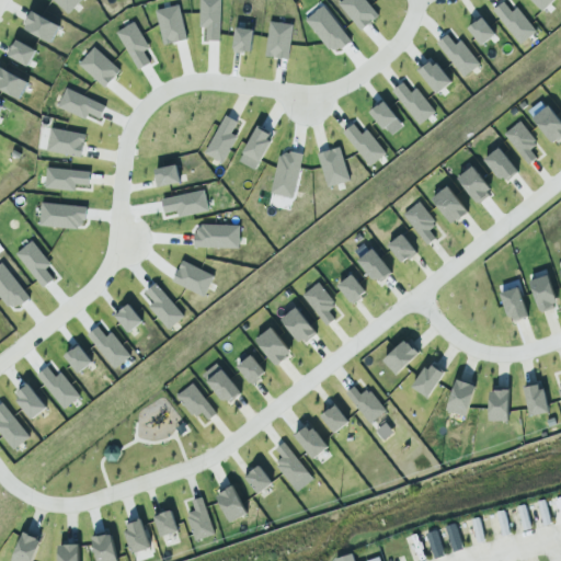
[(78,0),(67,12),(54,0),(78,0)]
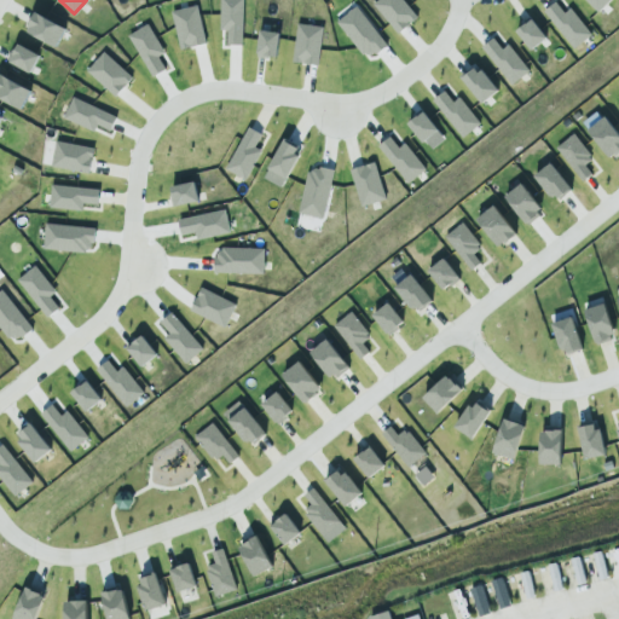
[(219,0),(242,0),(242,36),(242,44),(226,42),(226,29),(219,28),(219,12),(219,0)]
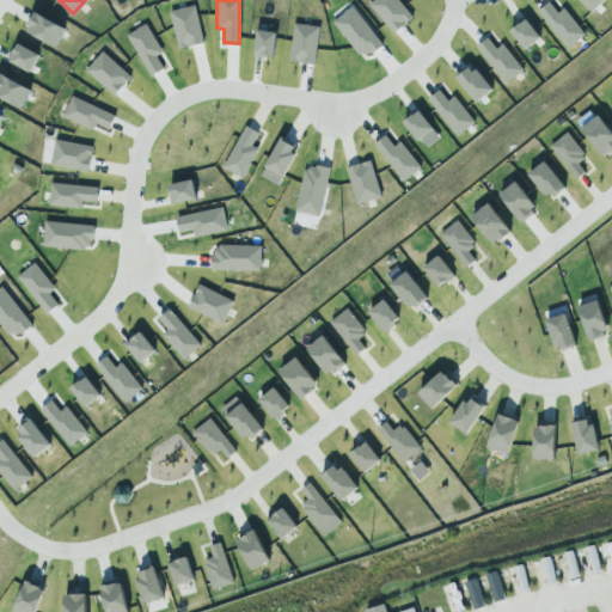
[(368,2),(371,0),(398,0),(403,5),(412,16),(392,32),(384,22),(368,2)]
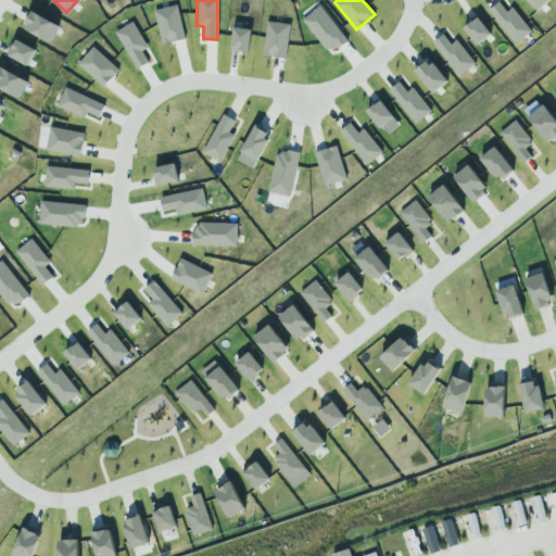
[(497,0),(488,9),(494,17),(514,42),(530,29),(525,23),(512,7),(506,11),(497,0)]
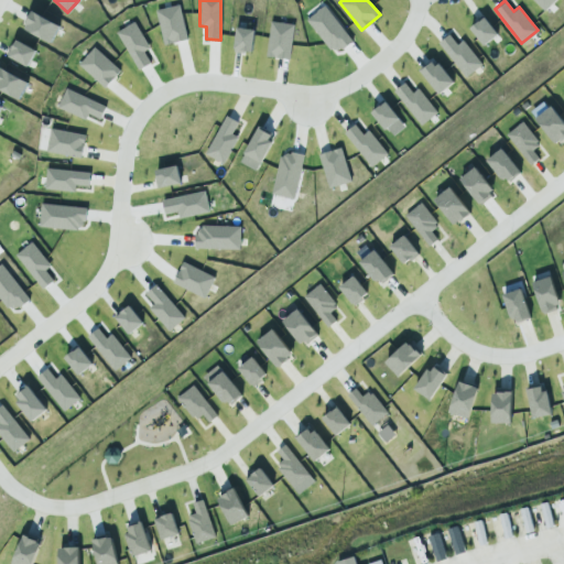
[(535,0),(543,8),(545,10),(555,0),(535,0)]
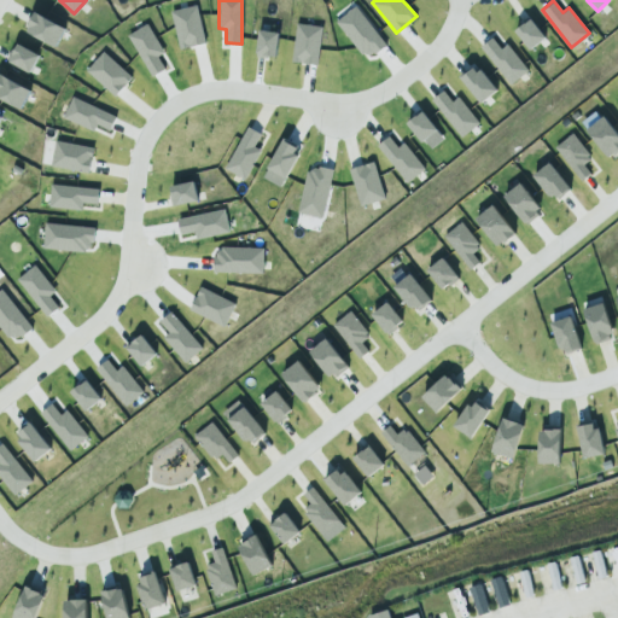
[(170,10),(194,4),(197,13),(204,42),(179,48),(174,25),(170,10)]
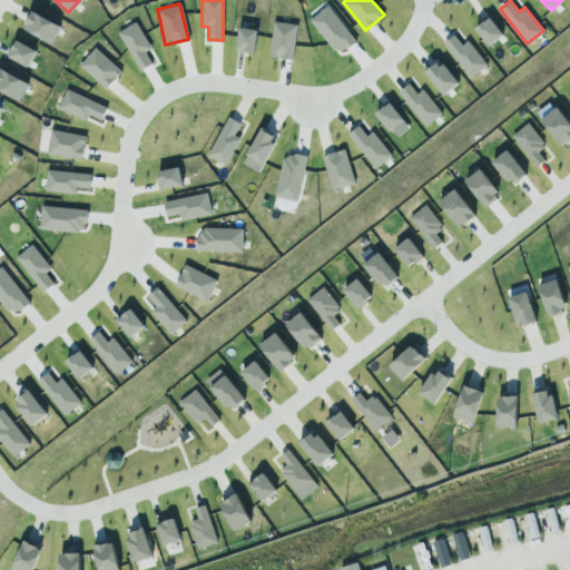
[(327,5),(347,29),(356,40),(345,49),(344,46),(343,47),(341,49),(337,49),(335,47),(333,49),(328,42),(308,19),(327,5)]
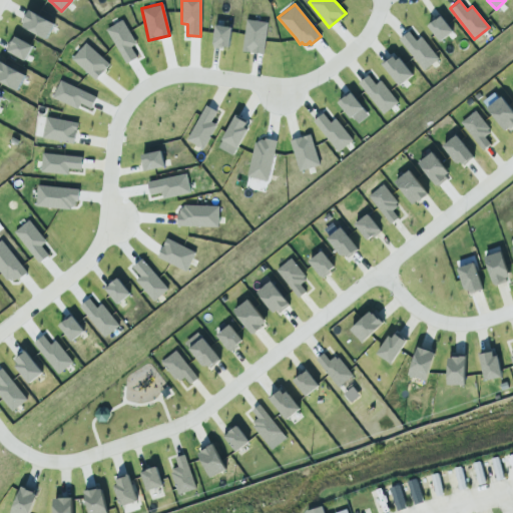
[(28,8),(25,13),(26,14),(22,21),(24,21),(22,25),(35,32),(45,38),(54,22),(37,13),(28,8)]
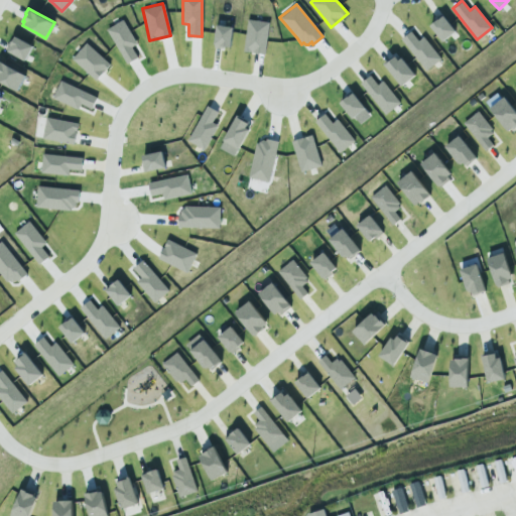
[(429,24),(442,14),(448,23),(455,30),(441,40),(436,33),(429,24)]
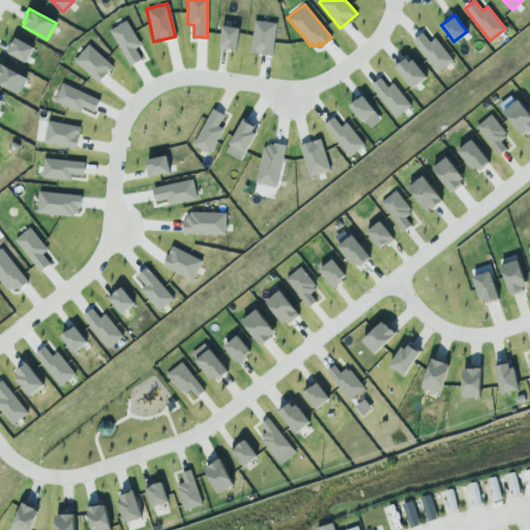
[(109,29),(118,43),(130,64),(141,58),(135,48),(141,43),(133,31),(125,19),(109,29)]
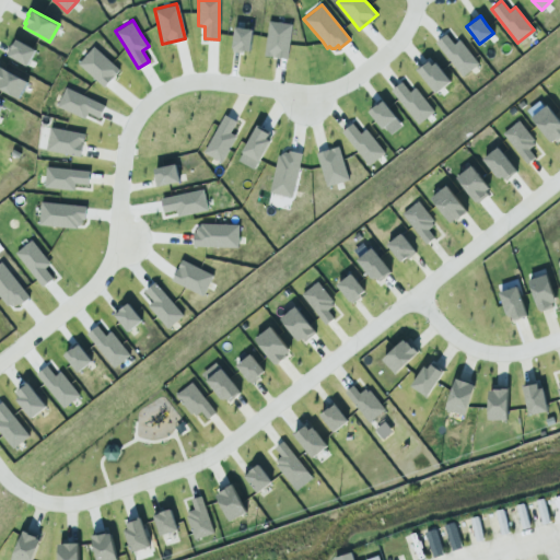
[(268,20),(291,23),(288,44),(287,57),(264,55),(266,36),(268,20)]
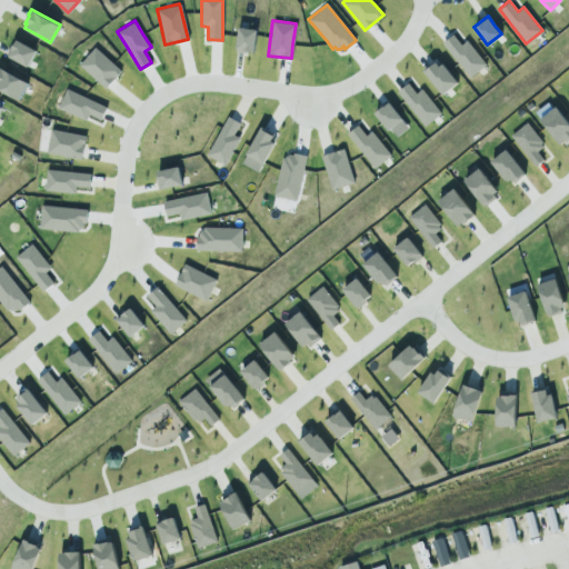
[(238,27),(257,29),(256,35),(253,51),(246,50),(246,52),(235,51),(237,35),(238,27)]
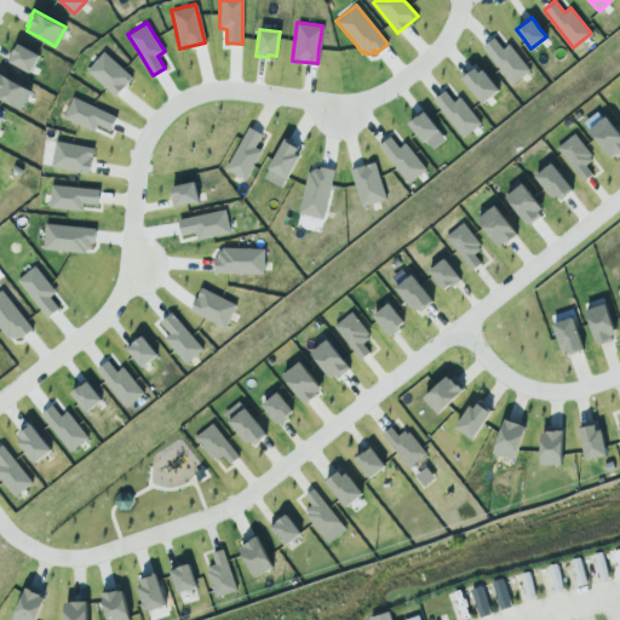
[(482,45),(499,67),(511,84),(528,69),(523,63),(509,42),(501,47),(493,36),(482,45)]
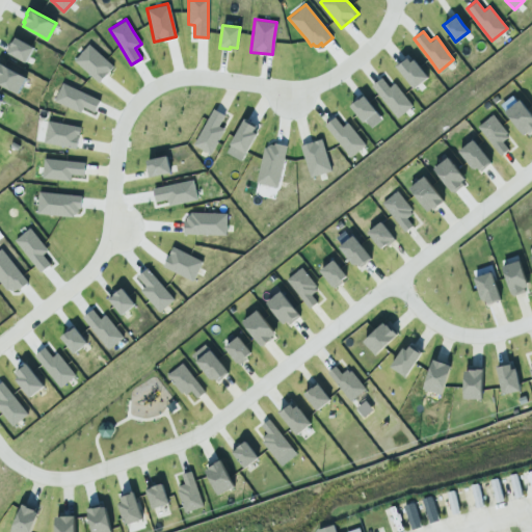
[(15,36),(9,46),(10,46),(7,52),(9,53),(25,61),(33,47),(30,45),(15,36)]
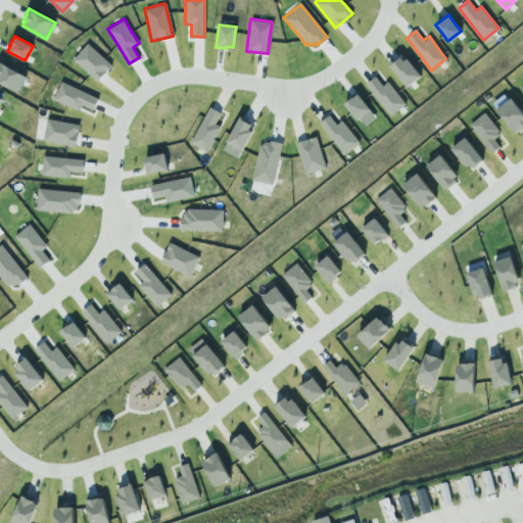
[(73,58),(87,43),(103,57),(110,64),(97,80),(90,74),(73,58)]
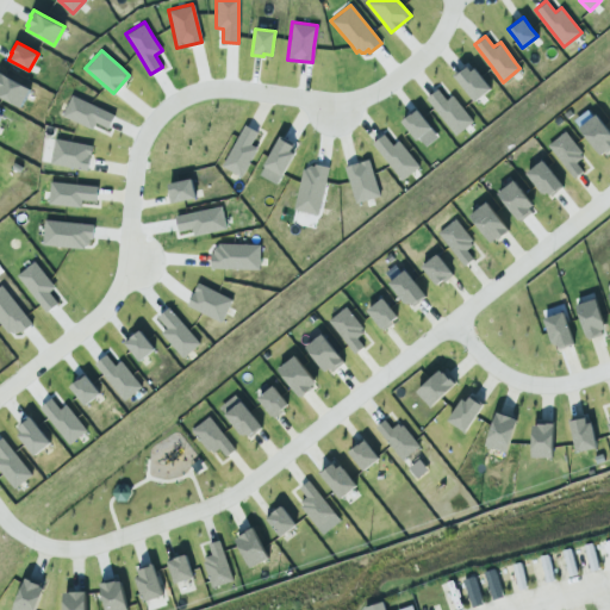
[(474,100),(490,87),(480,75),(474,68),(471,70),(466,66),(454,75),(473,98),(474,100)]
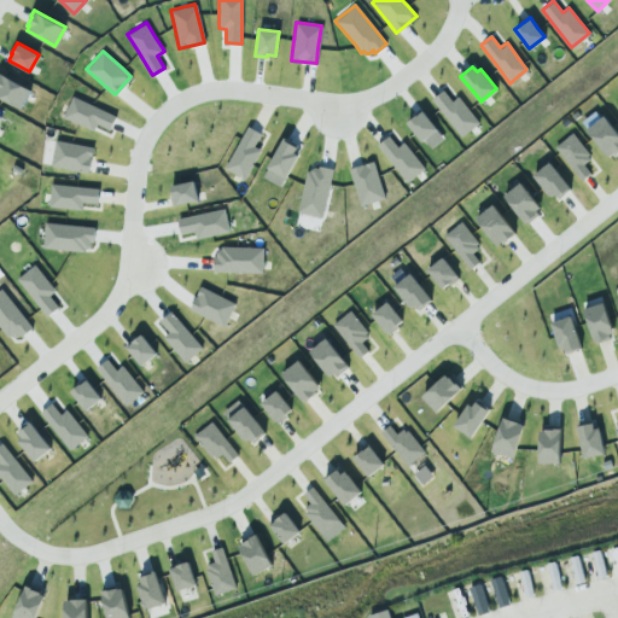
[(0,73),(0,95),(1,97),(19,108),(30,89),(4,75),(0,73)]
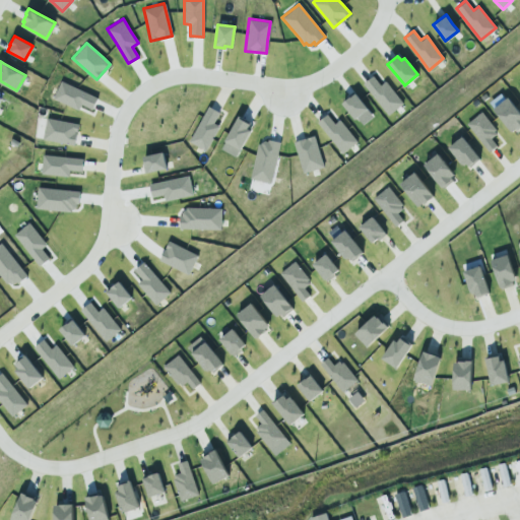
[(363,82),(369,90),(387,114),(402,103),(394,91),(385,80),(380,84),(373,75),(363,82)]
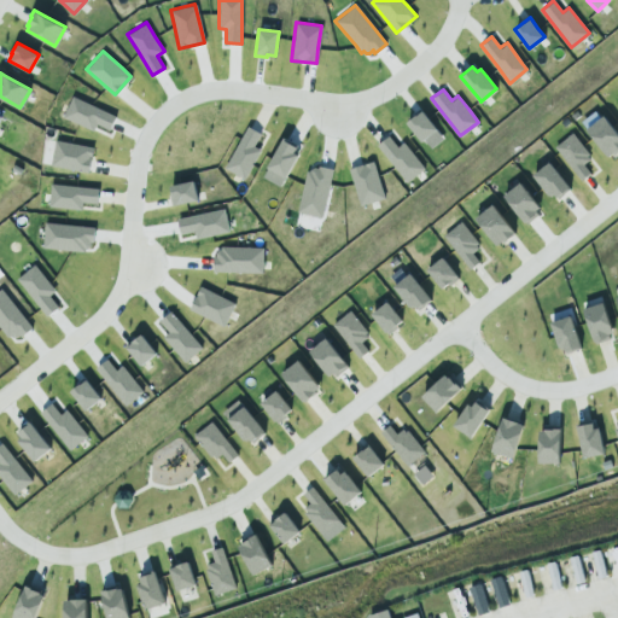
[(71,95),(89,104),(116,116),(110,129),(97,122),(93,130),(77,123),(62,116),(71,95)]
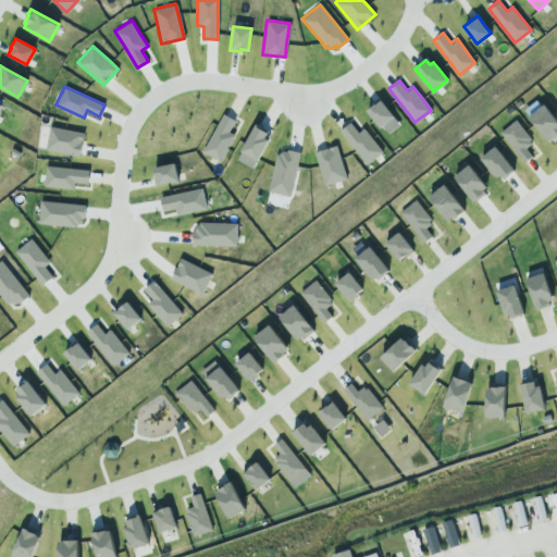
[(366,110),(374,102),(375,103),(380,99),(385,106),(399,124),(387,133),(382,125),(379,126),(372,119),(366,110)]
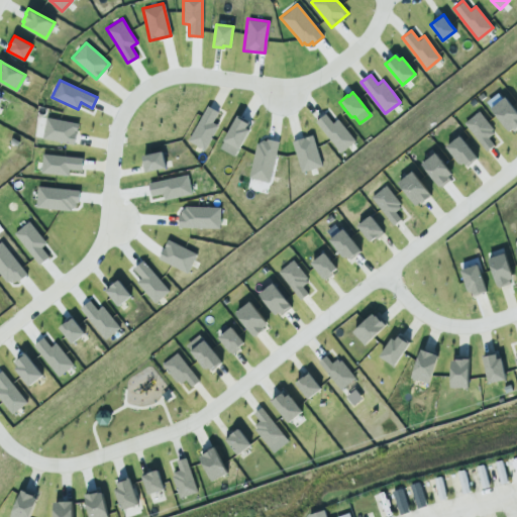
[(486,101),(497,92),(502,98),(491,107),(486,101)]
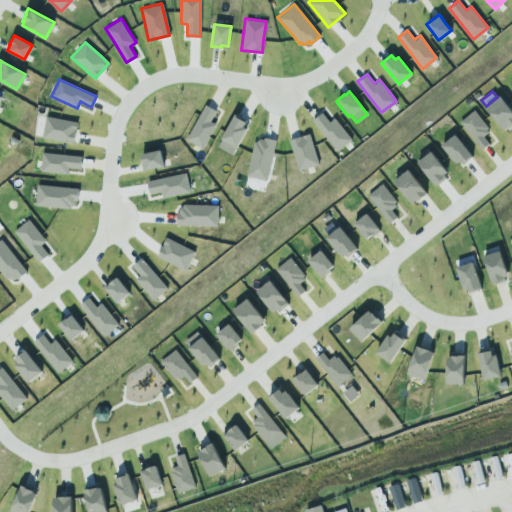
[(499,95),(506,104),(511,111),(511,121),(503,129),(490,112),(485,106),(486,106),(499,95)]
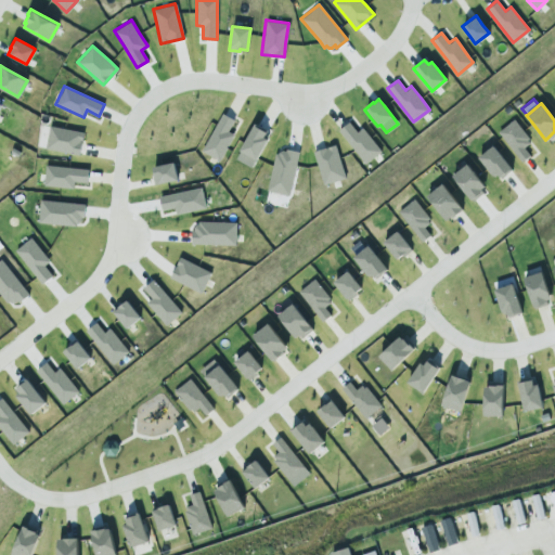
[(222,113),(201,150),(219,159),(226,147),(233,133),(228,130),(233,119),(222,113)]
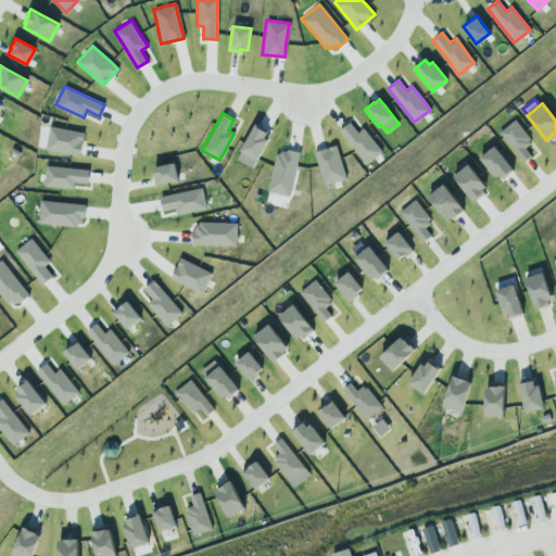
[(522,161),(502,136),(498,131),(514,118),(522,129),(529,138),(527,139),(530,142),(523,147),(530,155),(522,161)]
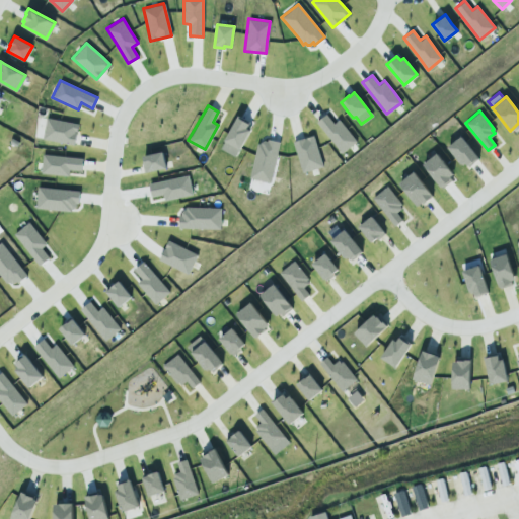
[(316,121),(330,139),(342,152),(356,141),(346,128),(339,119),(334,123),(326,113),(316,121)]
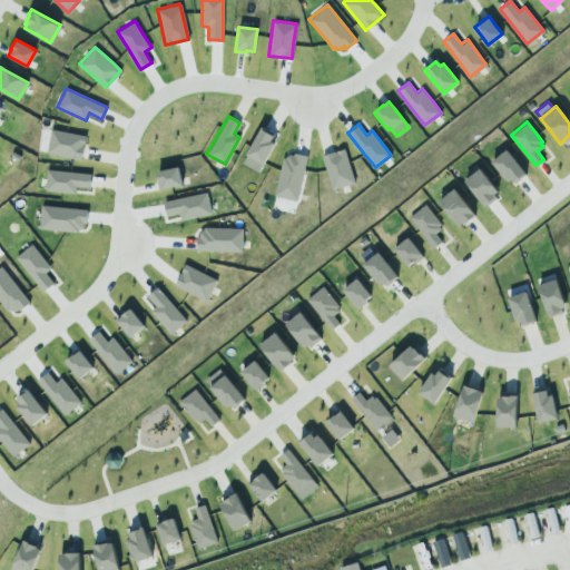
[(262,126),(274,134),(271,140),(275,143),(264,161),(263,163),(246,154),(251,146),(262,126)]
